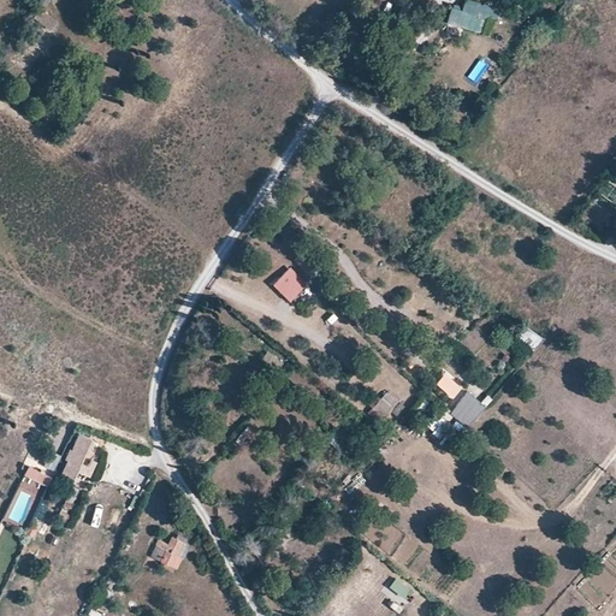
[(451,9),(448,27),(483,33),(485,21),(498,22),(501,7),(465,1),(463,10),(451,9)]
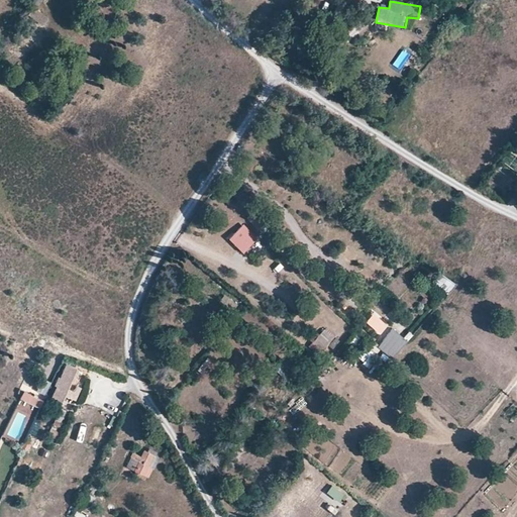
[(252,223),(260,216),(251,208),(244,215),(252,223)]
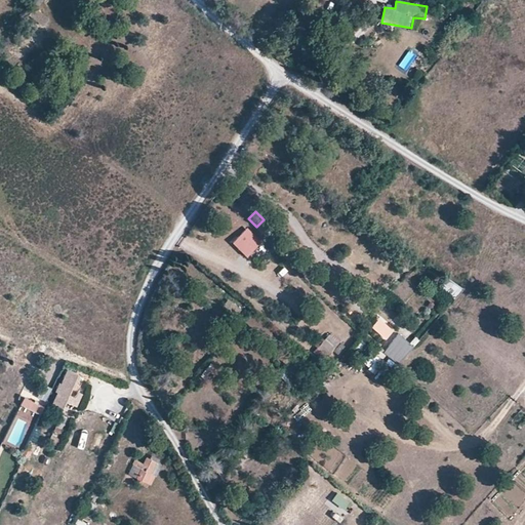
[(233,242),(240,249),(249,240),(242,233),(233,242)]
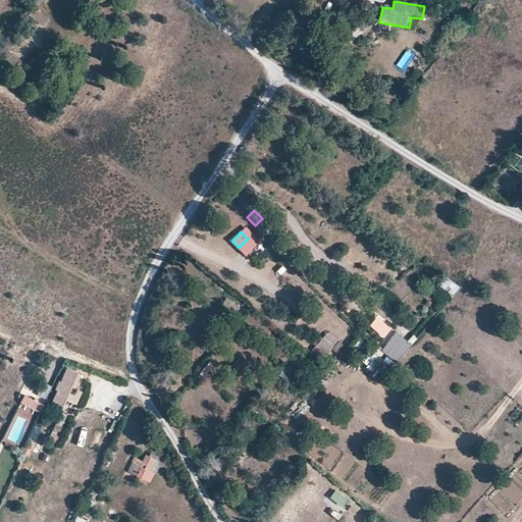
[(455,296),(460,288),(447,278),(441,286),(455,296)]
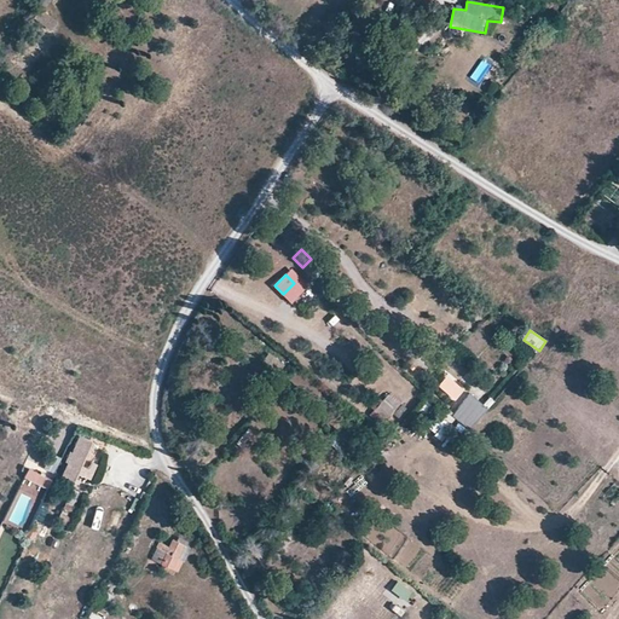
[(447,375),(437,387),(455,404),(466,392),(447,375)]
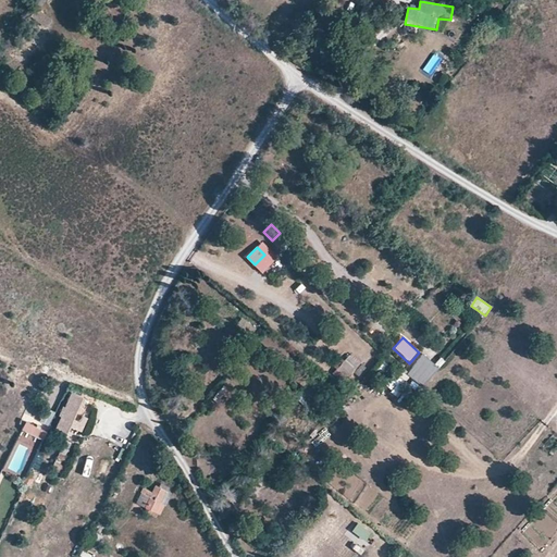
[(338,368),(349,376),(360,363),(350,355),(338,368)]
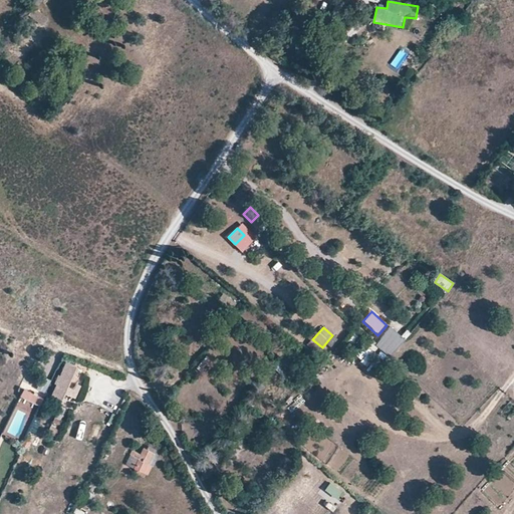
[(389,327),(376,346),(393,357),(405,337),(389,327)]
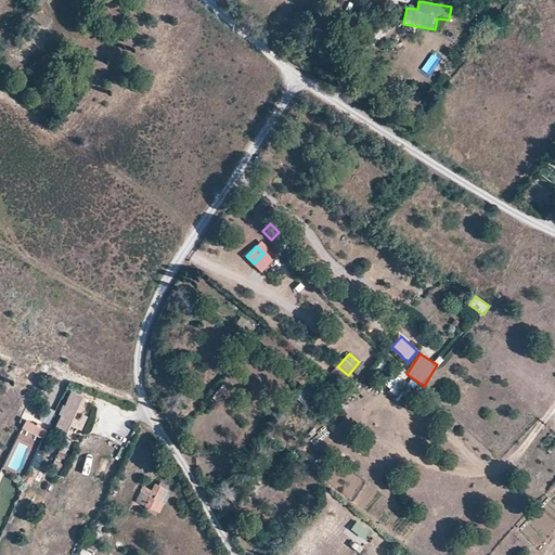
[(399,392),(407,374),(395,370),(388,387),(399,392)]
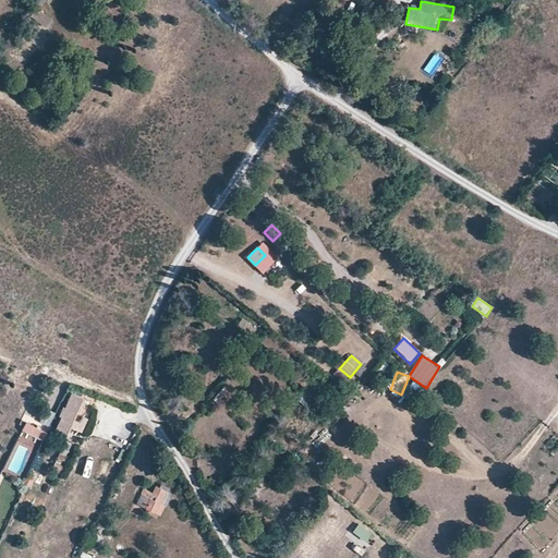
[(409,400),(420,388),(414,383),(403,396),(409,400)]
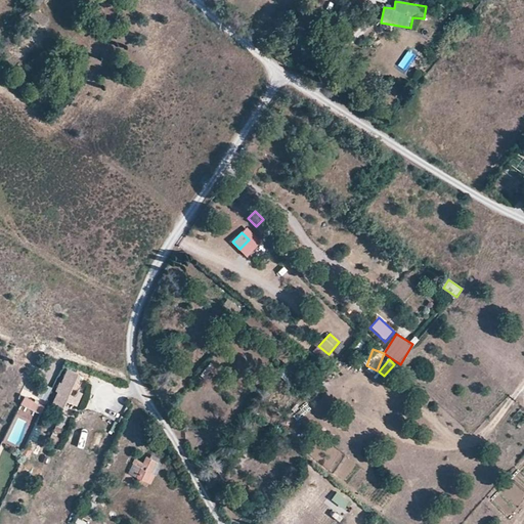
[(52,402),(61,406),(74,380),(76,380),(79,374),(68,368),(52,402)]
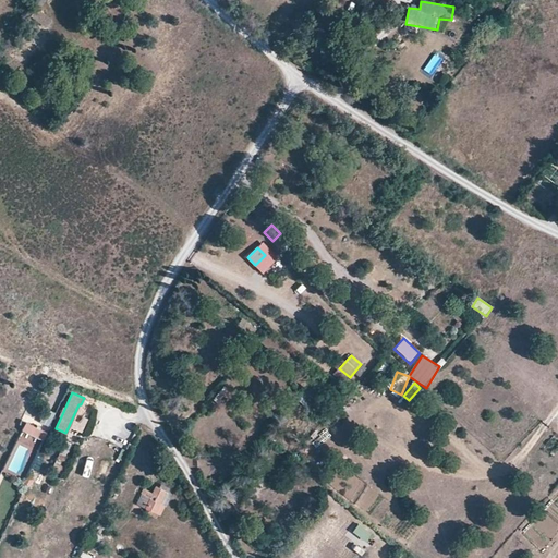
[(45,432),(24,422),(20,429),(41,439),(45,432)]
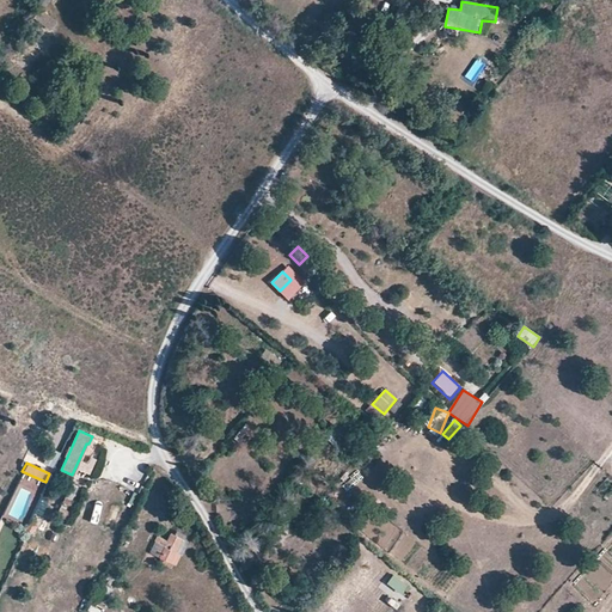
[(597,487),(607,495),(611,489),(611,483),(606,478),(597,487)]
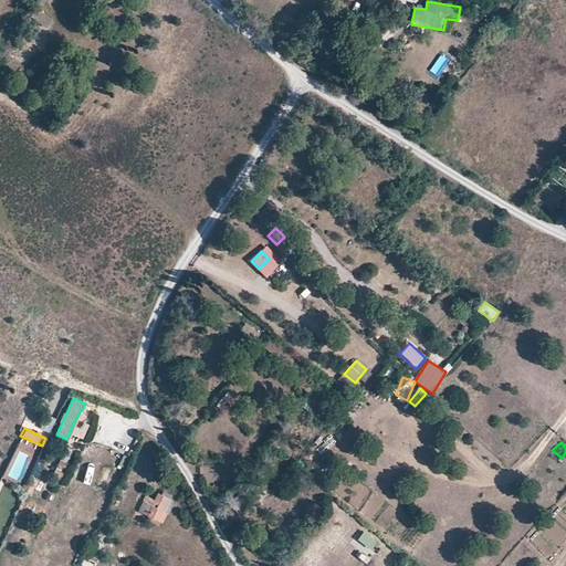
[(59,459),(65,461),(72,450),(65,448),(64,447),(59,459)]
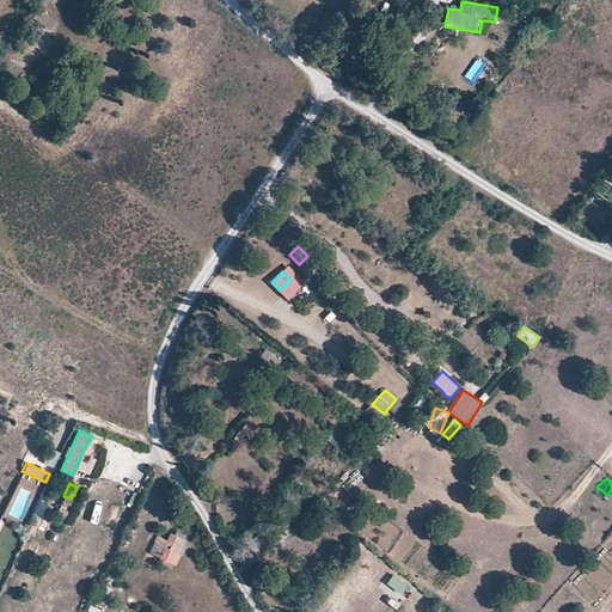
[(109,540),(116,544),(123,526),(116,522),(109,540)]
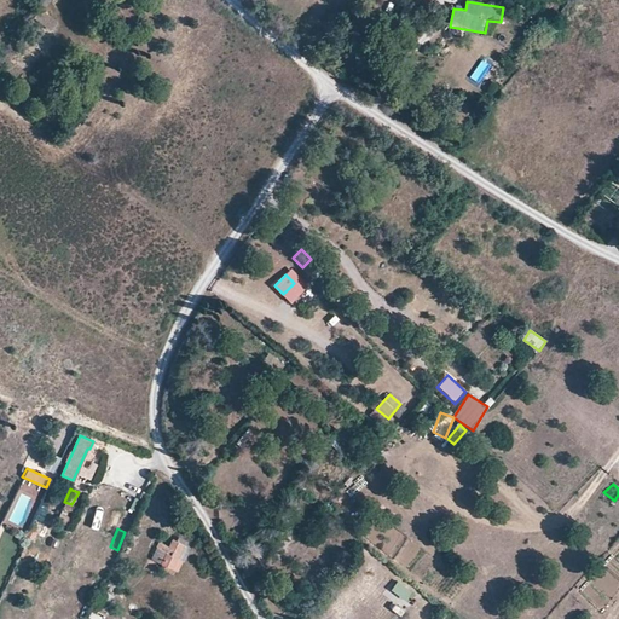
[(177,571),(180,561),(175,559),(181,544),(171,539),(165,553),(167,554),(162,565),(177,571)]
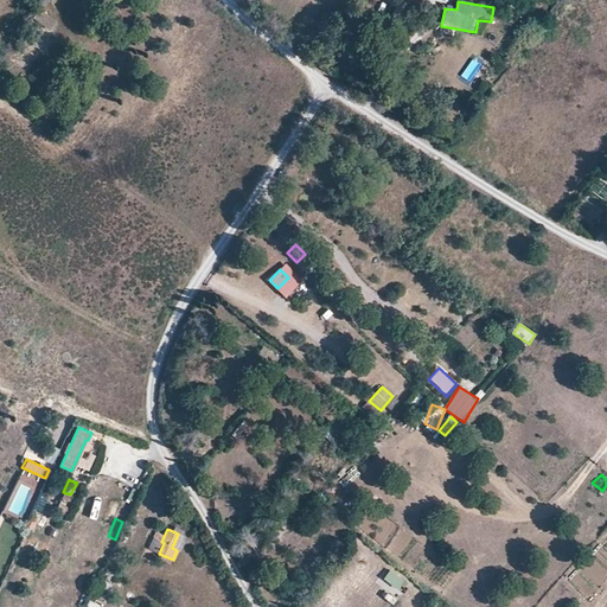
[(104,581),(109,582),(113,573),(106,569),(103,568),(96,582),(97,582),(103,585),(104,581)]
